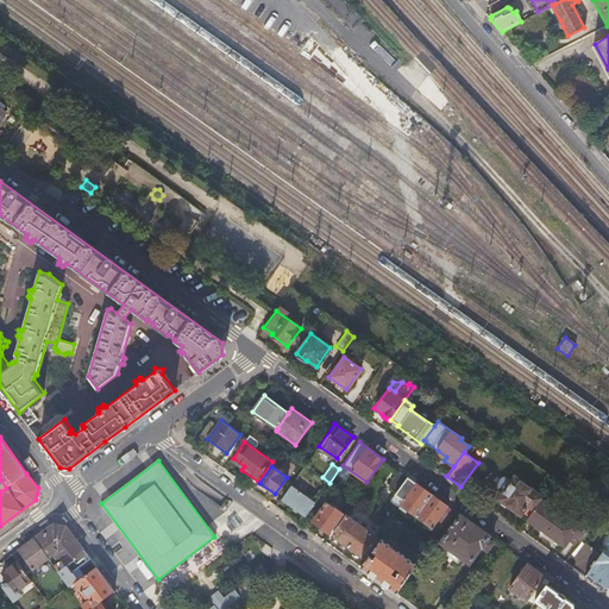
[(391,488),(396,491),(397,490),(407,477),(402,472),(391,488)]
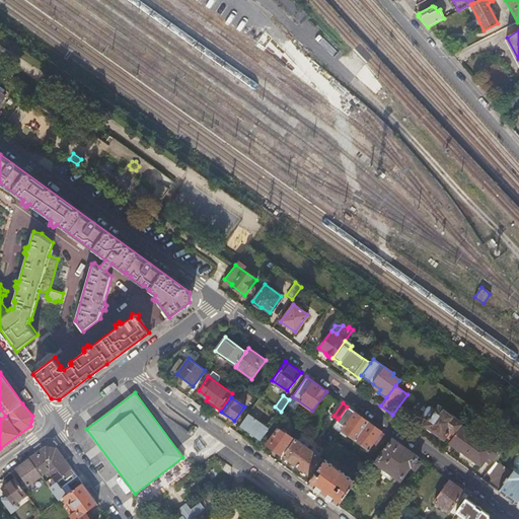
[(347,406),(339,418),(344,422),(353,411),(347,406)]
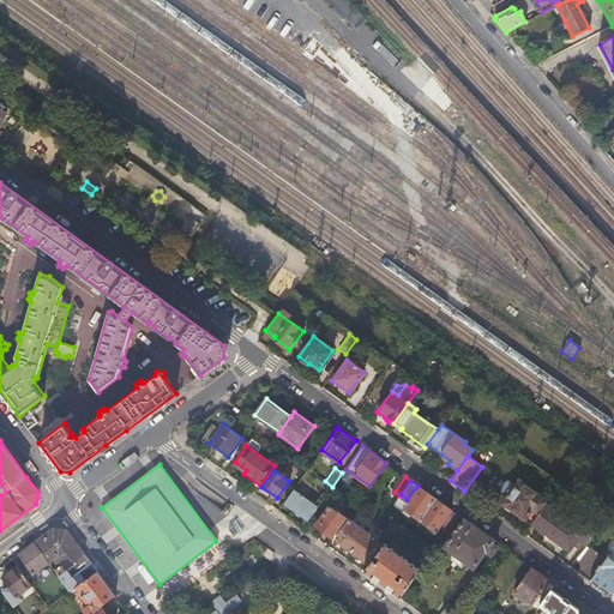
[(545,504),(546,501),(540,498),(540,497),(518,481),(516,486),(510,482),(509,481),(506,481),(504,482),(500,488),(500,491),(500,492),(500,494),(506,498),(503,504),(504,505),(504,509),(509,511),(512,510),(524,519),(527,516),(533,519),(545,504)]
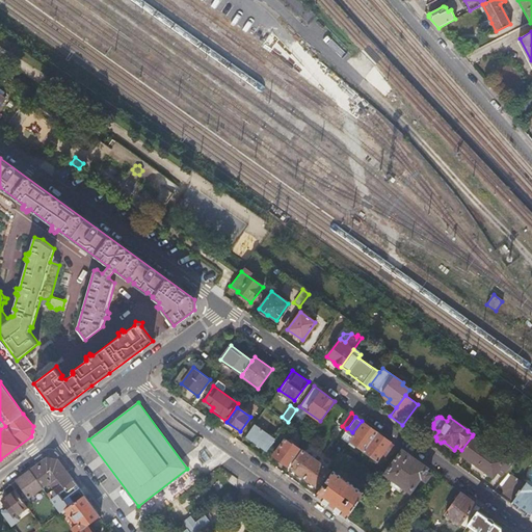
[(355,445),(364,450),(364,451),(377,432),(364,422),(348,443),(354,447),(355,445)]
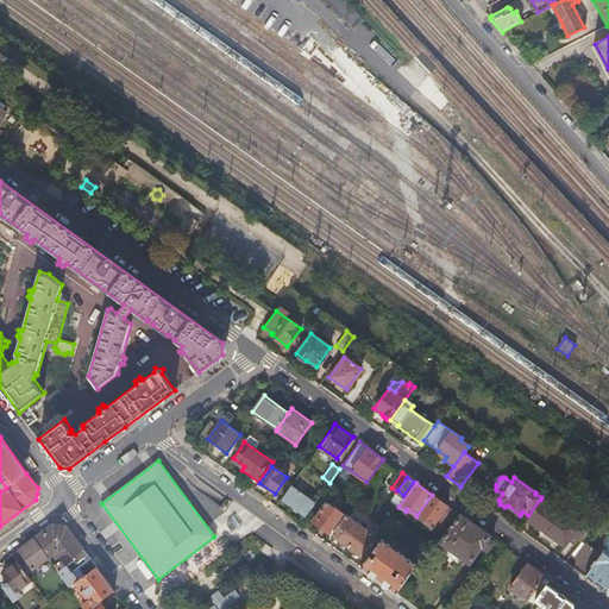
[(306,516),(315,503),(292,485),(281,498),(306,516)]
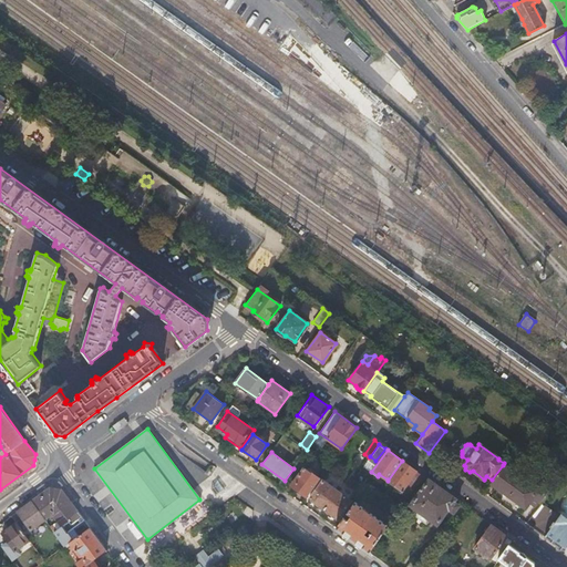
[(402,461),(388,481),(395,486),(394,488),(409,498),(424,476),(402,461)]
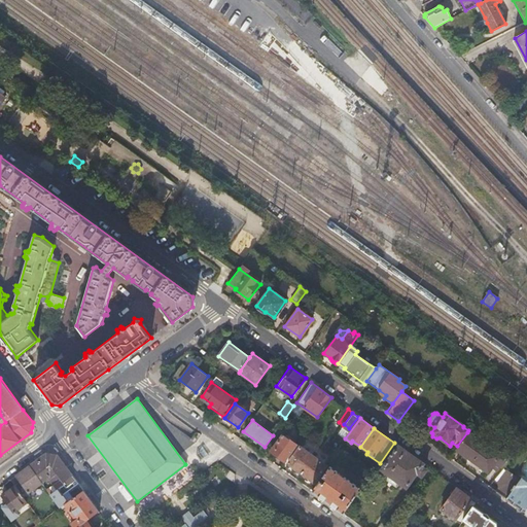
[(503,464),(506,461),(485,445),(467,432),(457,446),(456,448),(488,471),(493,465),(499,470),(503,464)]
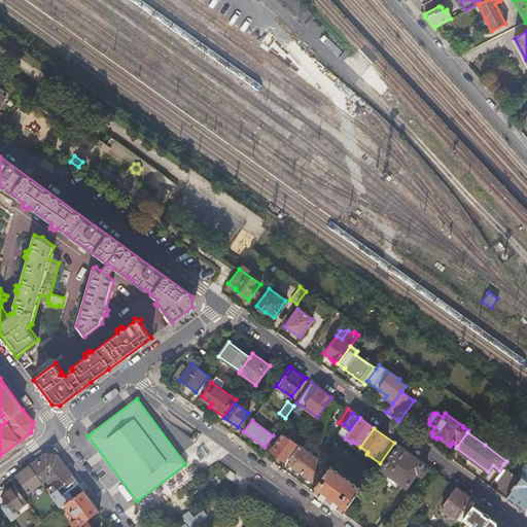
[(285,462),(297,445),(282,434),(270,451),(285,462)]
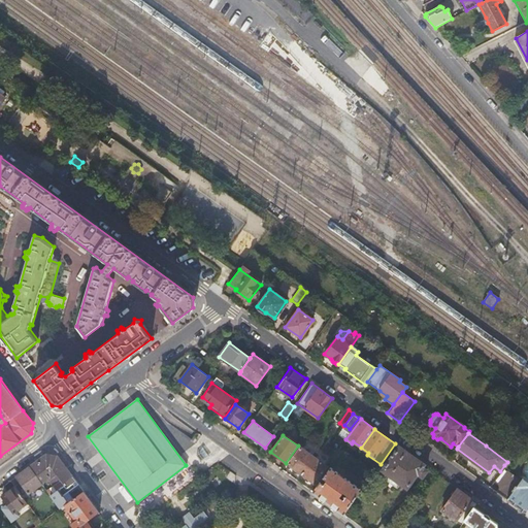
[(381,464),(378,466),(383,469),(399,447),(395,443),(381,464)]
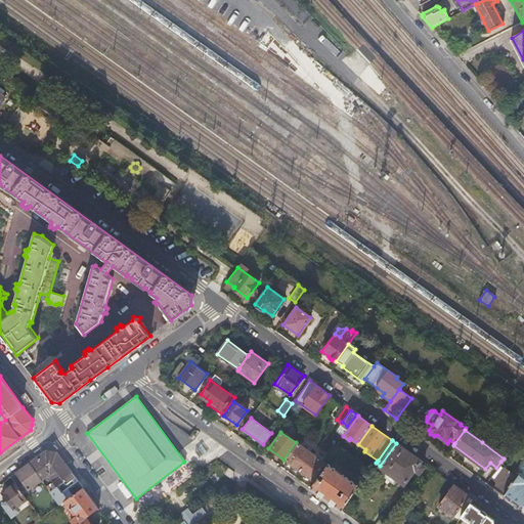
[(419,464),(421,461),(396,443),(380,466),(386,471),(397,479),(404,484),(415,470),(419,473),(423,467),(419,464)]
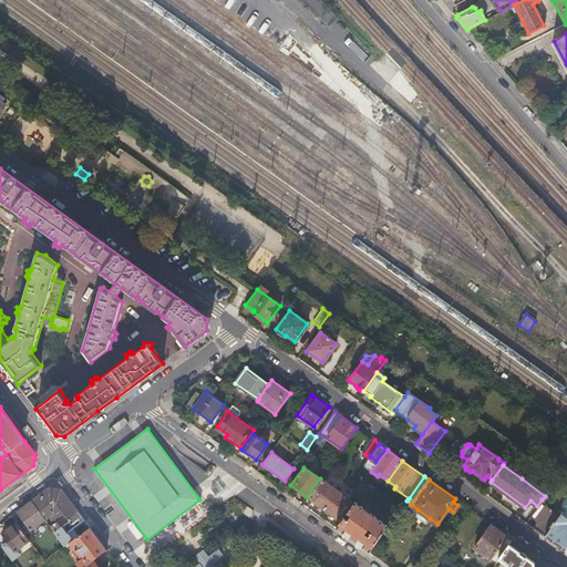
[(309,498),(323,508),(337,491),(322,481),(309,498)]
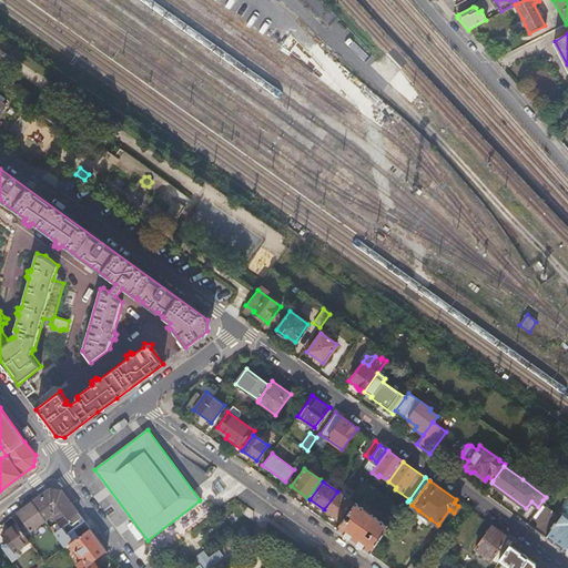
[(50,488),(32,501),(46,519),(48,518),(54,513),(60,520),(66,516),(68,519),(71,525),(66,529),(69,534),(84,521),(61,489),(50,488)]
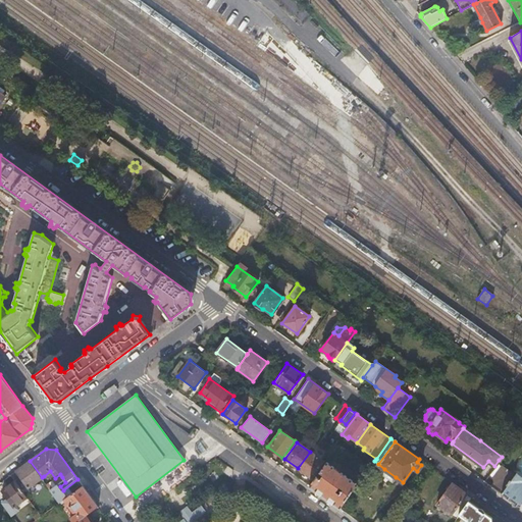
[(310,452),(298,468),(310,477),(322,461),(310,452)]
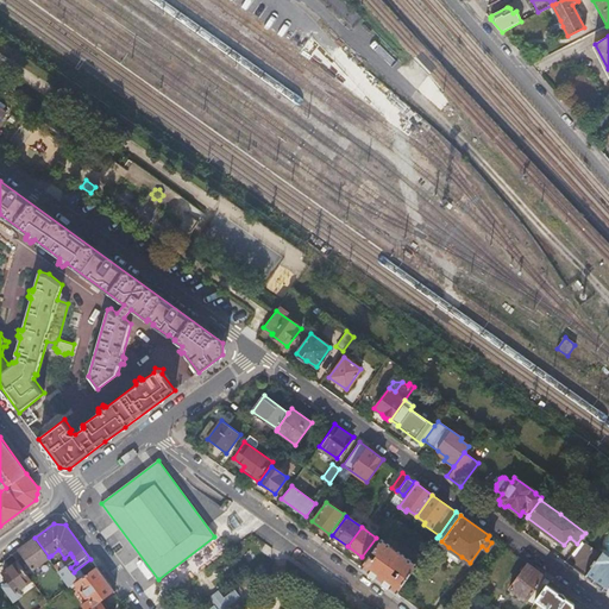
[(602,551),(582,537),(577,544),(564,562),(584,576),(602,551)]
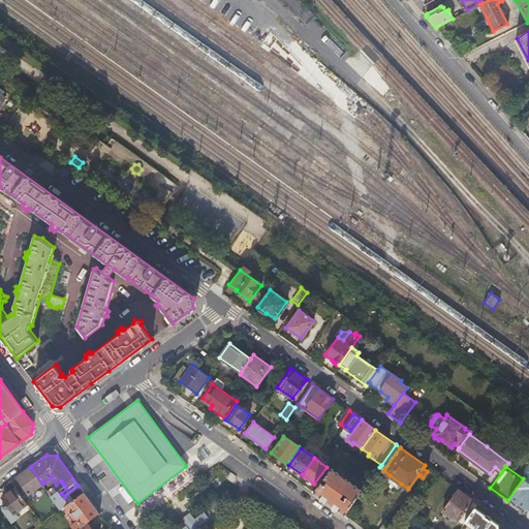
[(17,477),(29,494),(42,485),(41,485),(42,484),(30,467),(23,472),(17,477)]
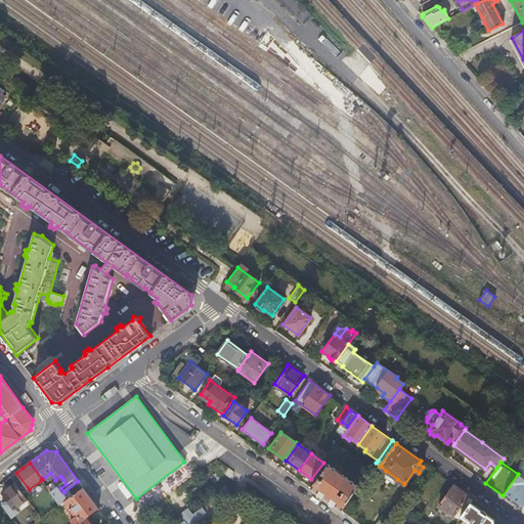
[(324,476),(321,480),(317,478),(310,488),(341,511),(359,485),(328,463),(320,474),(324,476)]
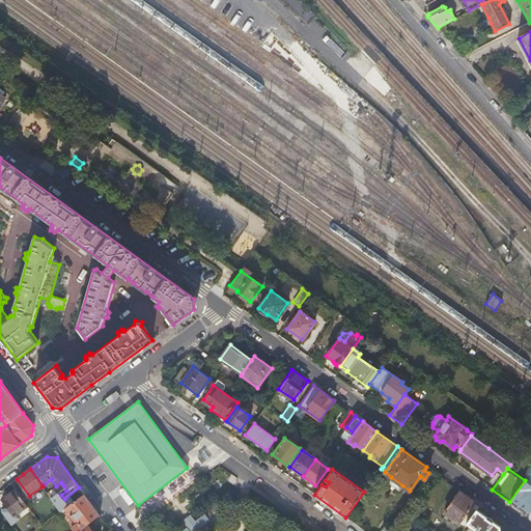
[(399,491),(402,485),(391,477),(388,482),(399,491)]
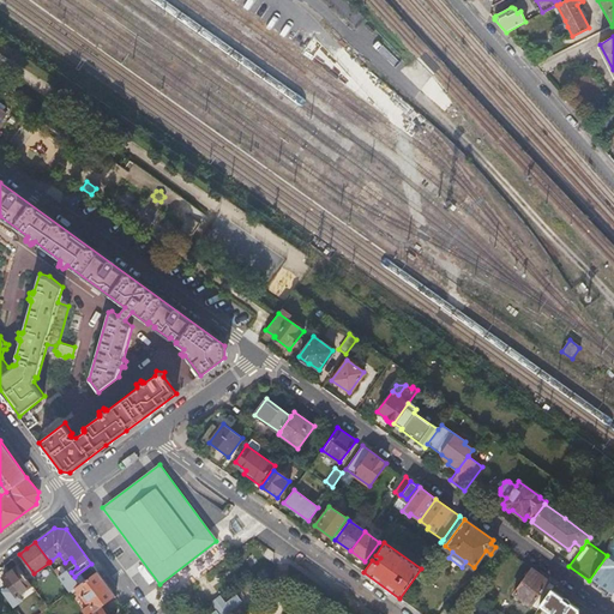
[(18,566),(28,578),(34,573),(19,554),(12,559),(18,566)]
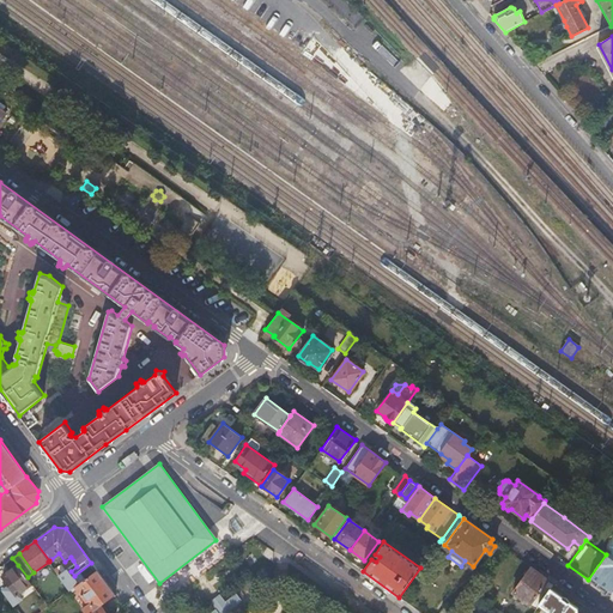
[(588,580),(612,596),(612,560),(606,554),(588,580)]
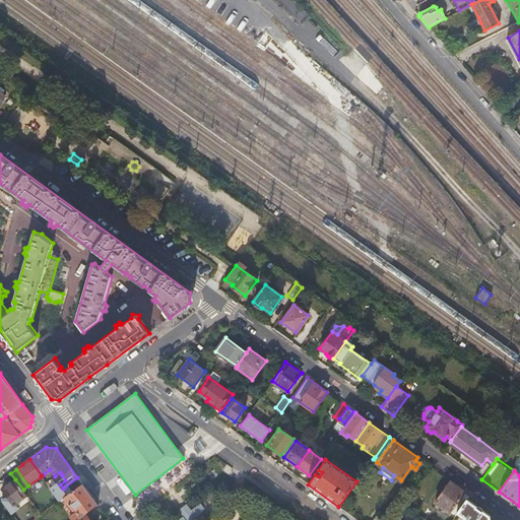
[(44,474),(42,475),(41,476),(42,476),(50,488),(53,485),(44,474)]
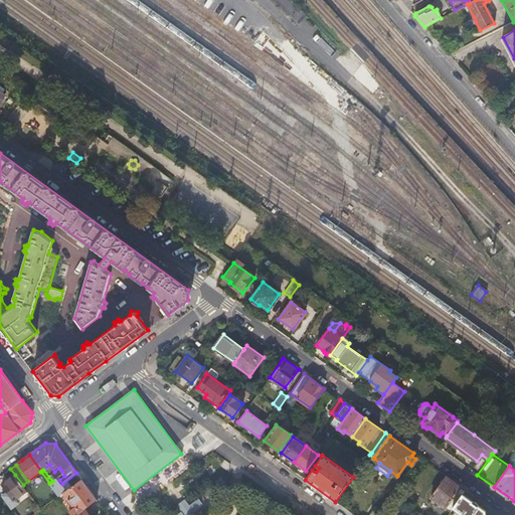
[(26,490),(23,485),(15,475),(2,485),(14,500),(26,490)]
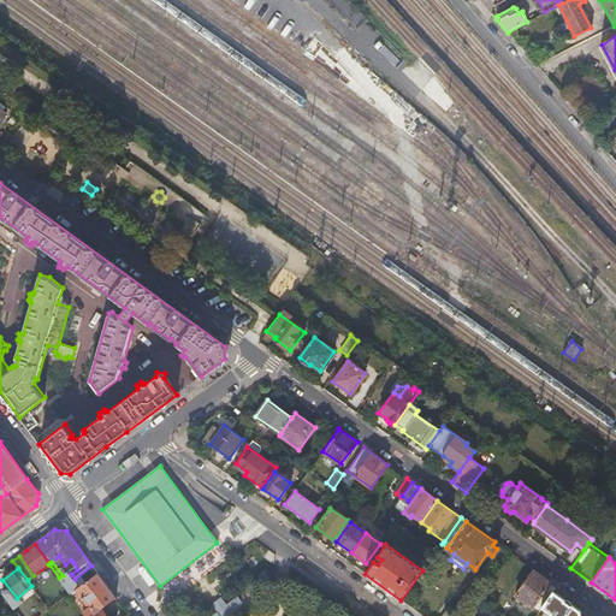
[(63,575),(59,578),(70,593),(76,588),(80,586),(75,579),(71,574),(69,570),(63,575)]
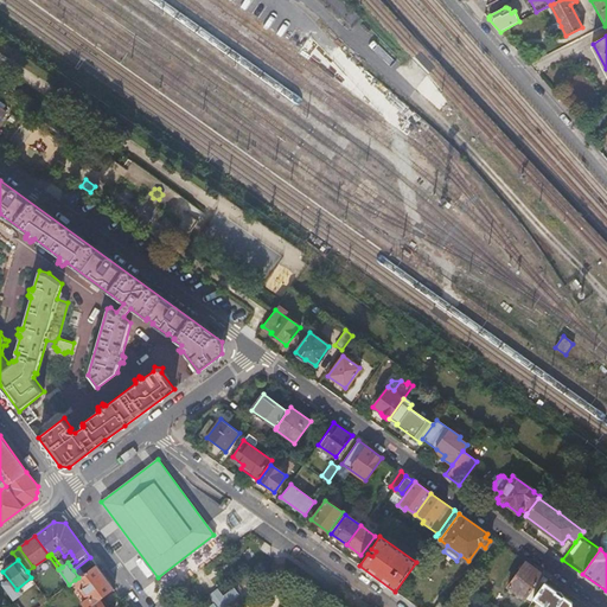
[(532,601),(534,599),(545,583),(549,579),(525,562),(508,587),(524,599),(525,596),(532,601)]
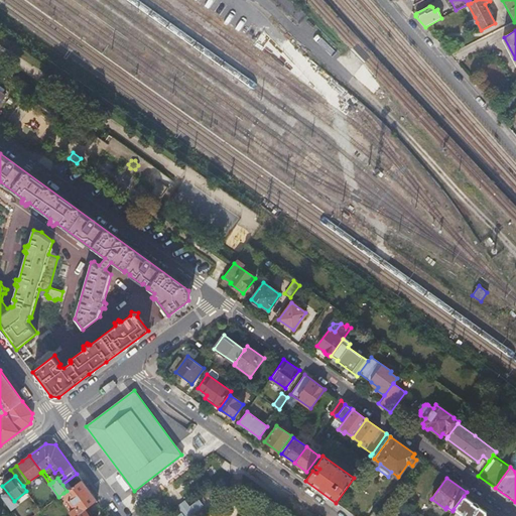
[(67,491),(63,493),(75,509),(71,512),(73,515),(74,515),(87,507),(97,500),(82,480),(67,491)]
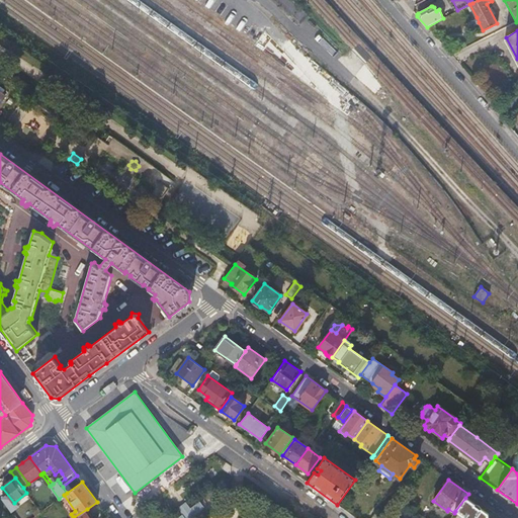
[(488,517),(488,514),(465,498),(455,511),(464,517),(488,517)]
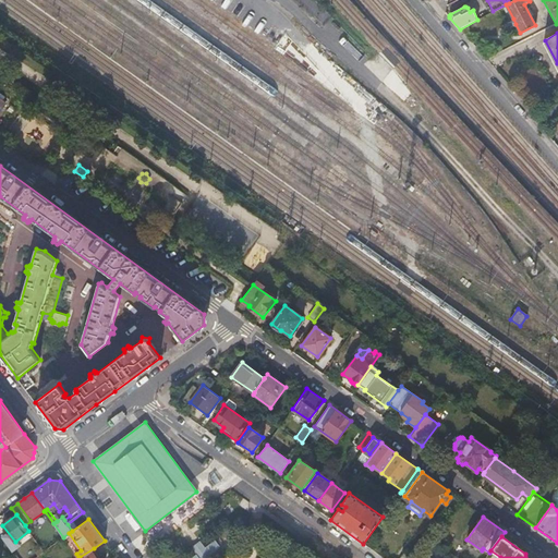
[(216,540),(205,548),(208,552),(215,546),(217,549),(220,546),(217,542),(216,540)]
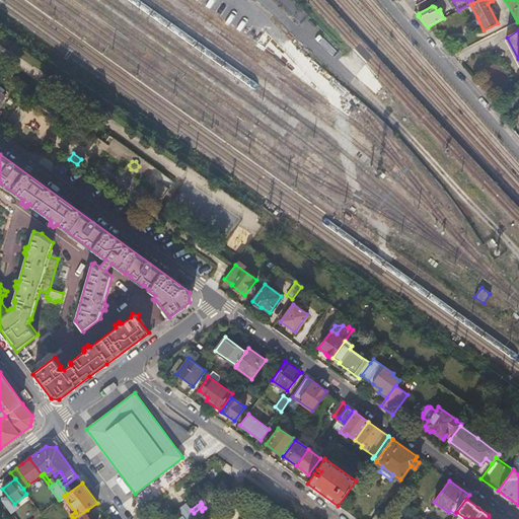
[(194,513),(191,510),(186,503),(178,510),(182,515),(186,518),(199,518),(197,515),(202,511),(200,508),(194,513)]
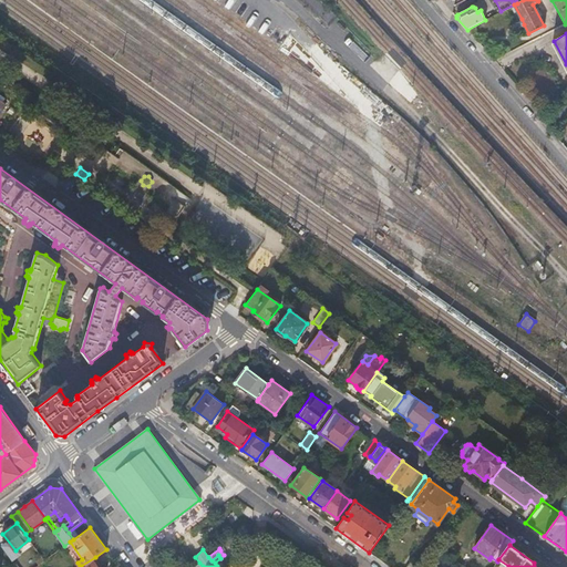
[(47,552),(41,556),(44,560),(51,556),(47,552)]
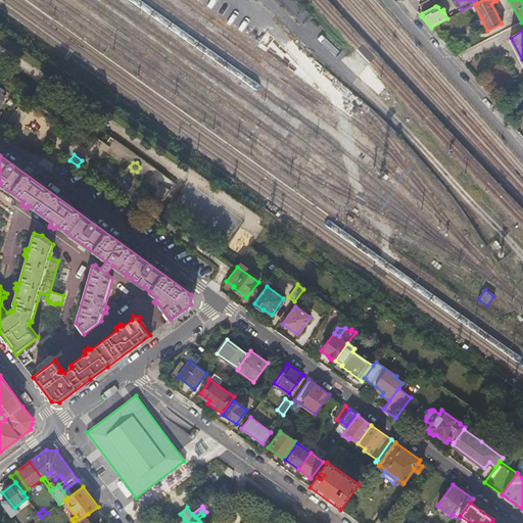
[(75,522),(90,522),(91,522),(94,521),(88,514),(75,522)]
